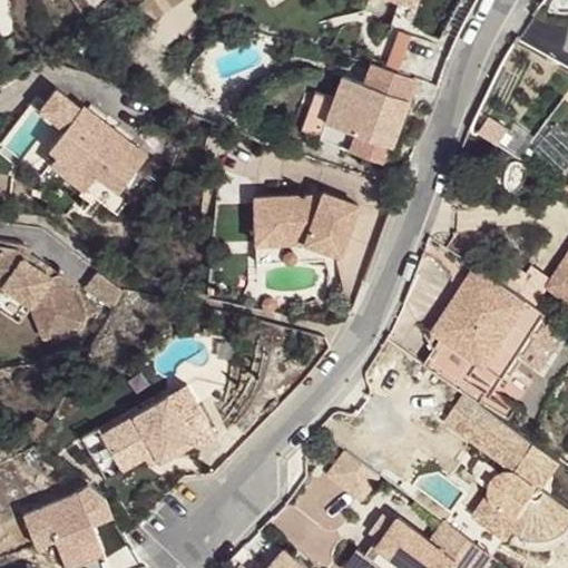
[(371,62),(363,84),(408,100),(415,79),(371,62)]
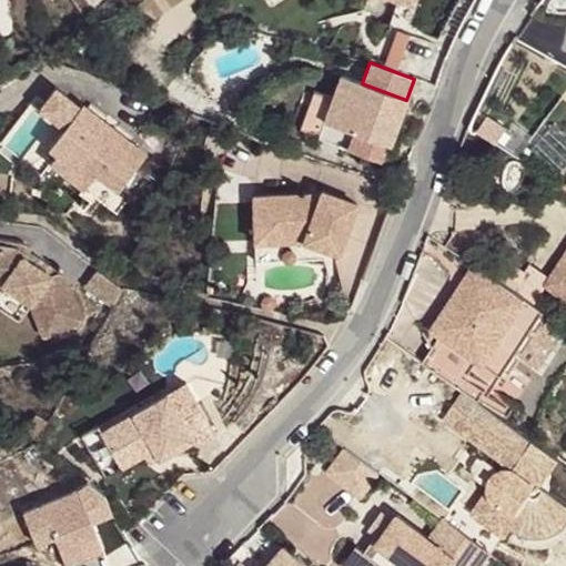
[(485,122),(511,137),(524,110),(515,105),(525,87),(528,80),(512,71),(485,122)]
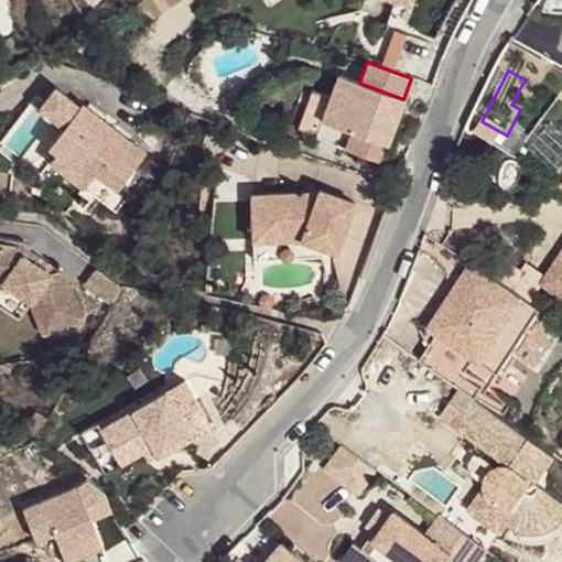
[(336,74),(321,118),(353,130),(347,146),(381,159),(403,99),(359,83),(336,74)]
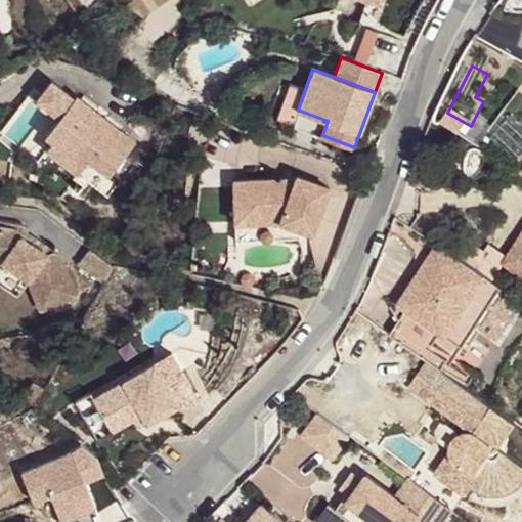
[(475,97),(483,101),(493,84),(484,80),(475,97)]
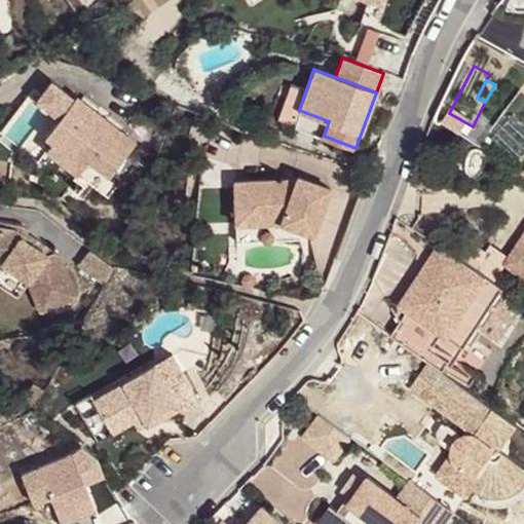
[(134,144),(76,99),(74,101),(51,83),(37,101),(60,119),(44,139),(50,144),(55,137),(87,162),(107,178),(134,144)]
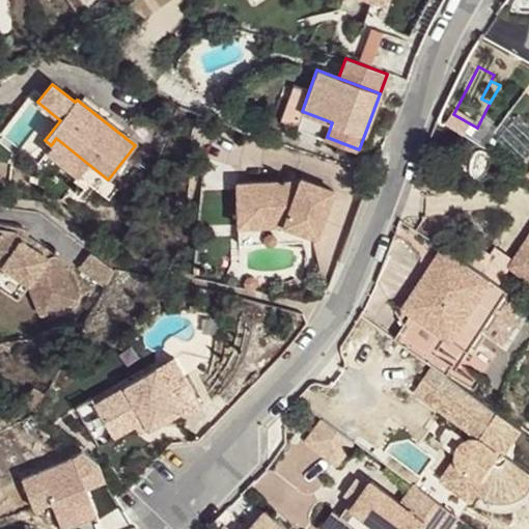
[(332,122),(302,111),(296,126),(327,137),(332,122)]
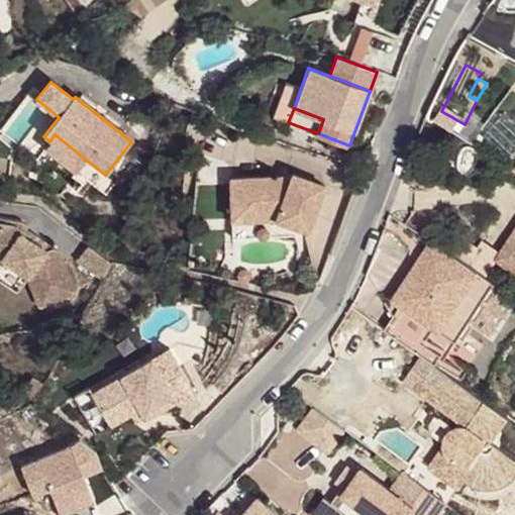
[(55,134),(49,141),(44,147),(75,173),(86,160),(55,134)]
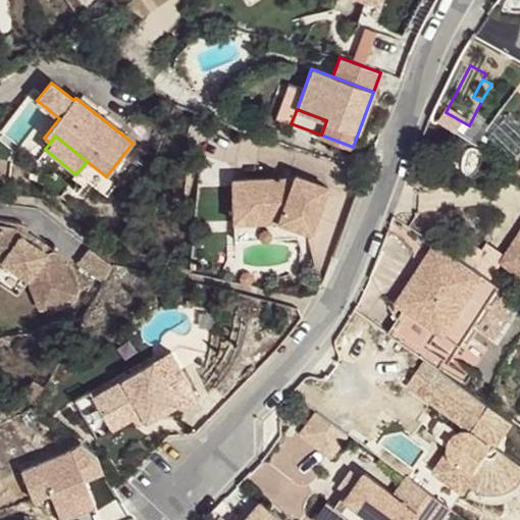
[(231,223),(273,222),(310,236),(327,189),(295,176),(294,178),(231,179),(231,223)]
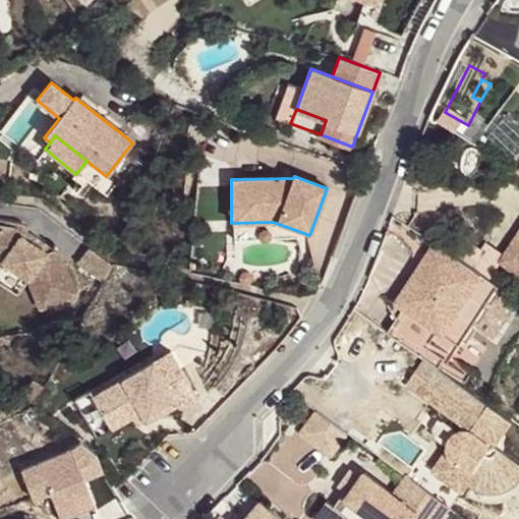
[(0,261),(2,262),(27,279),(41,308),(73,295),(57,255),(57,254),(56,254),(56,253),(55,253),(55,252),(54,252),(53,252),(53,251),(52,251),(51,251),(50,252),(49,252),(44,255),(19,237),(26,229),(20,224),(0,221),(0,261)]
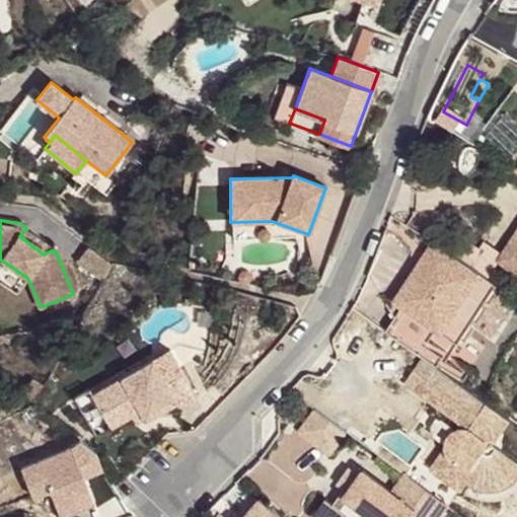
[(273,238),(272,221),(230,222),(231,238),(273,238)]
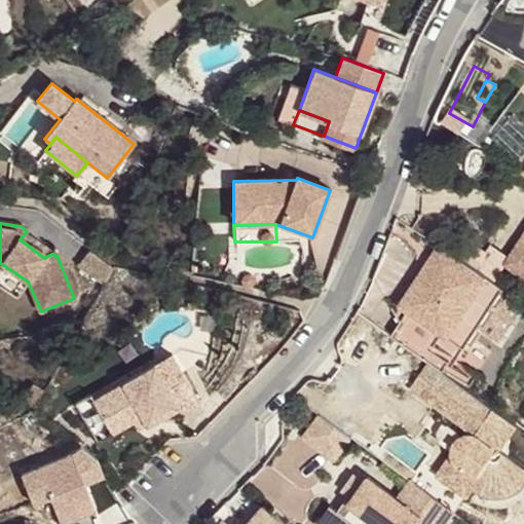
[(523,235),(506,264),(523,276),(523,235)]
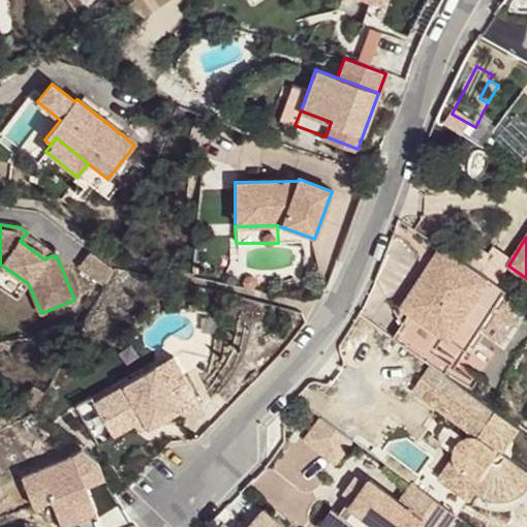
[(526,305),(526,302),(439,247),(412,290),(421,295),(409,312),(393,338),(448,376),(477,332),(500,346),(526,305)]
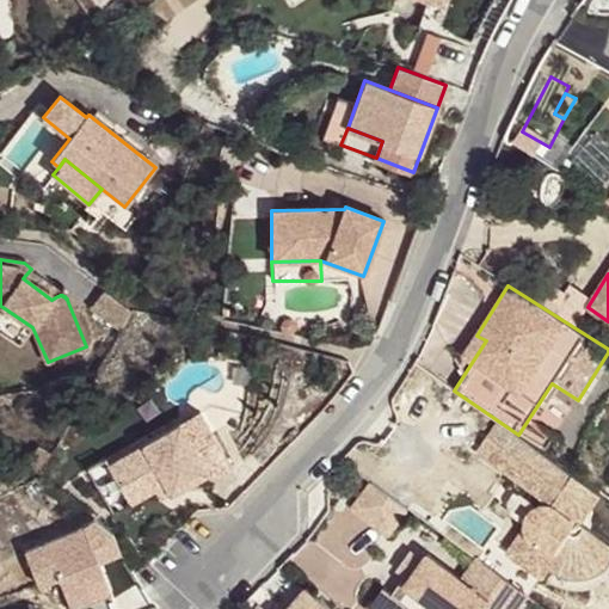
[(131,314),(105,293),(92,309),(121,332),(131,314)]
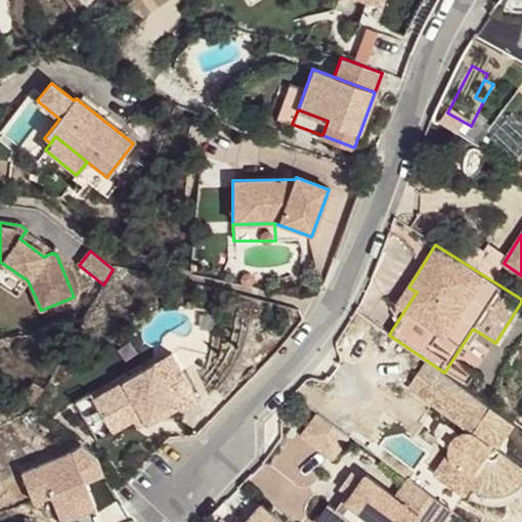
[(397,304),(405,309),(417,292),(408,288),(397,304)]
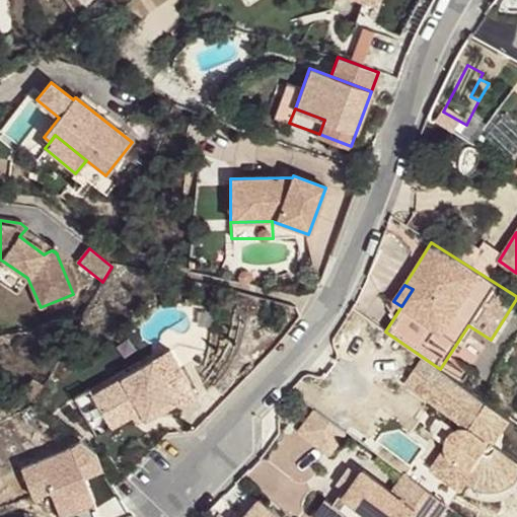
[(83,419),(98,411),(108,429),(129,418),(138,413),(143,421),(174,402),(176,407),(194,396),(167,350),(90,394),(87,389),(71,398),(83,419)]
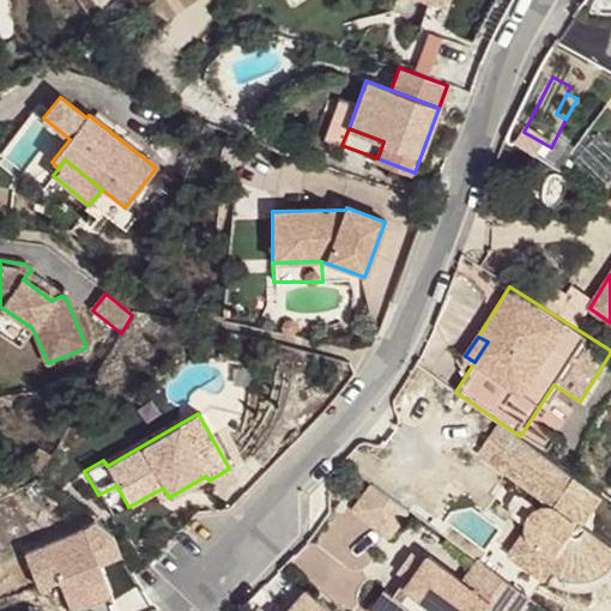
[(520,436),(498,422),(477,455),(551,507),(546,506),(543,507),(539,508),(533,513),(530,516),(527,521),(527,522),(527,527),(508,554),(544,579),(551,568),(560,574),(570,576),(579,578),(596,574),(605,568),(610,563),(610,562),(610,543),(582,524),(603,494),(520,436)]
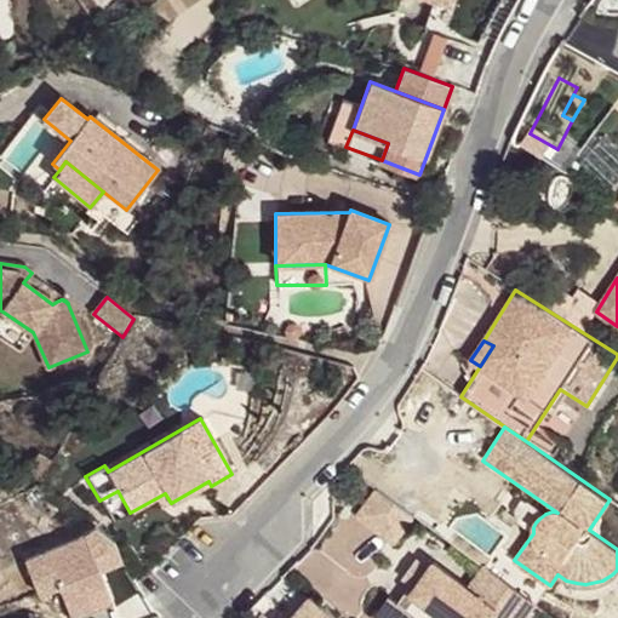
[(413,516),(370,486),(350,513),(393,543),(413,516)]
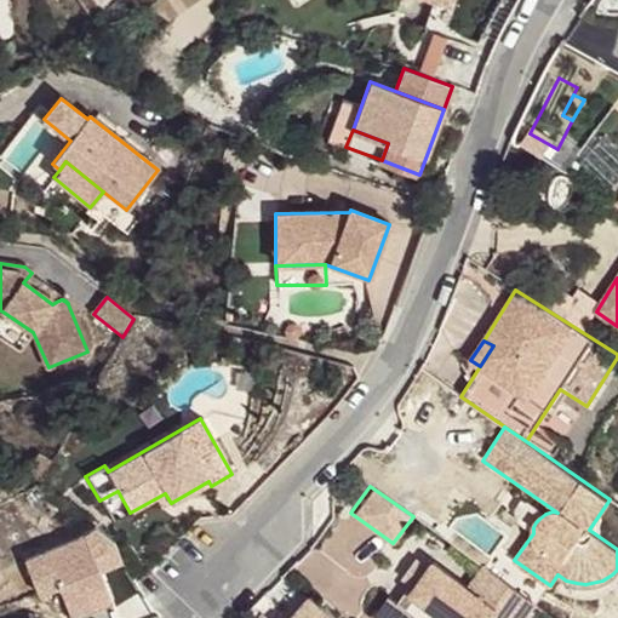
[(160,509),(171,503),(165,493),(154,499),(160,509)]
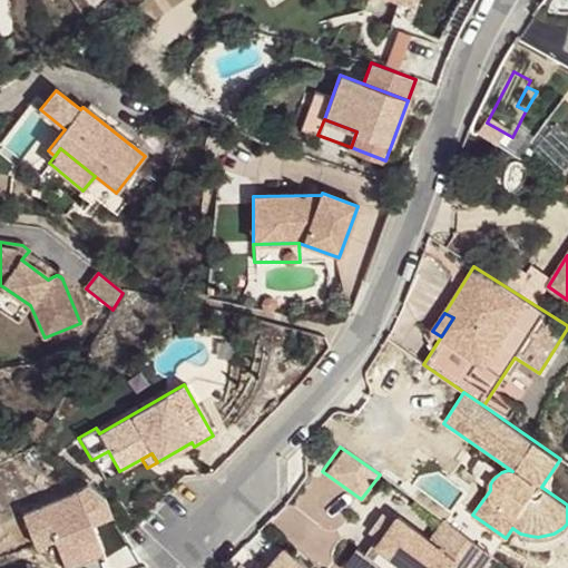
[(54,542),(65,567),(67,567),(86,559),(79,545),(96,537),(90,526),(110,518),(105,502),(107,502),(87,486),(76,489),(77,492),(21,515),(35,549),(54,542)]
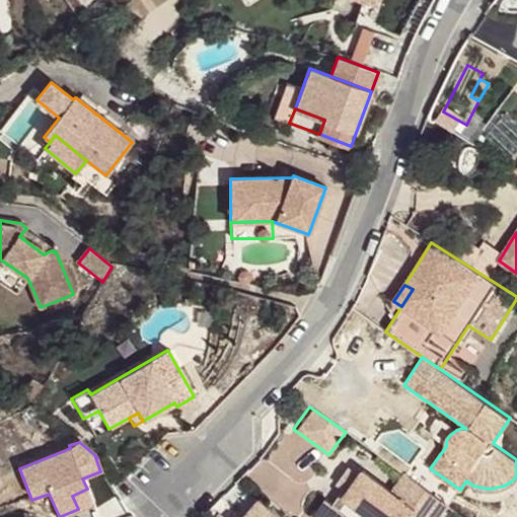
[(440,516),(448,505),(403,473),(391,493),(362,471),(344,496),(341,494),(333,505),(324,500),(312,516),(440,516)]
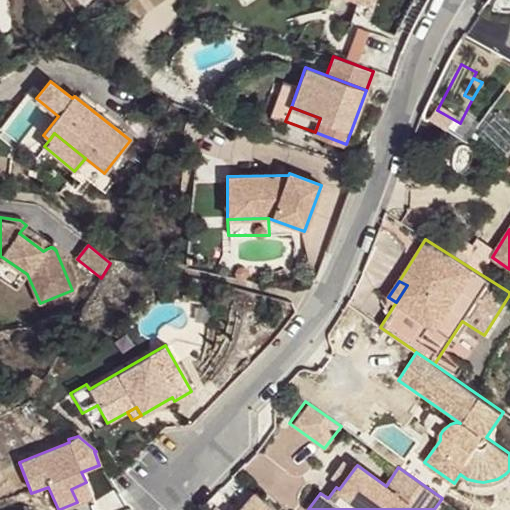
[(274,509),(255,494),(241,509),(274,509)]
